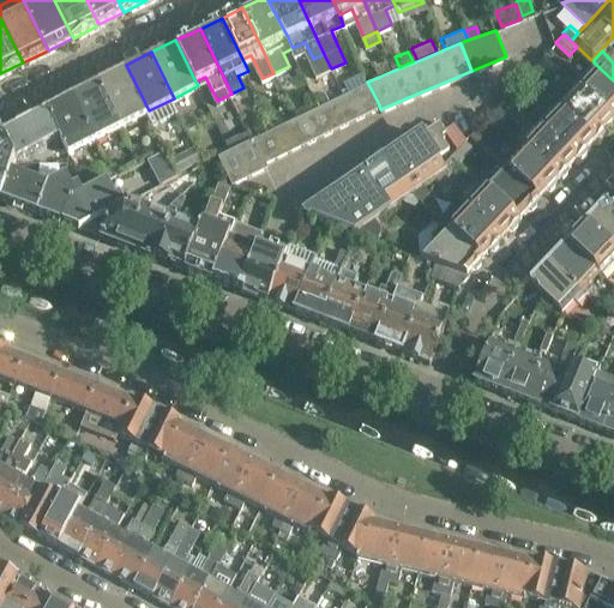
[(560,66),(546,53),(539,61),(553,74),(560,66)]
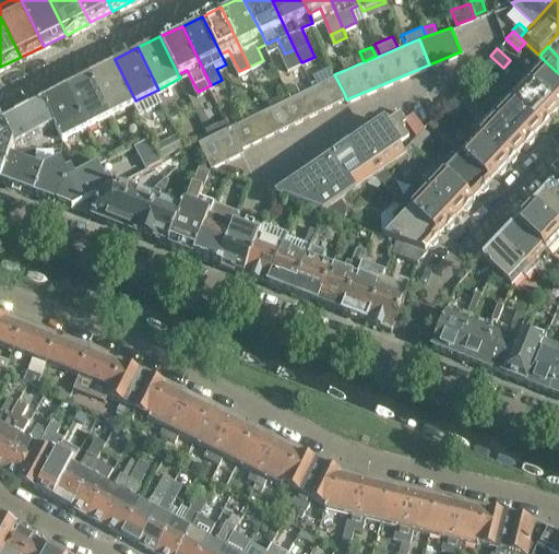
[(345,70),(357,65),(352,52),(340,58),(345,70)]
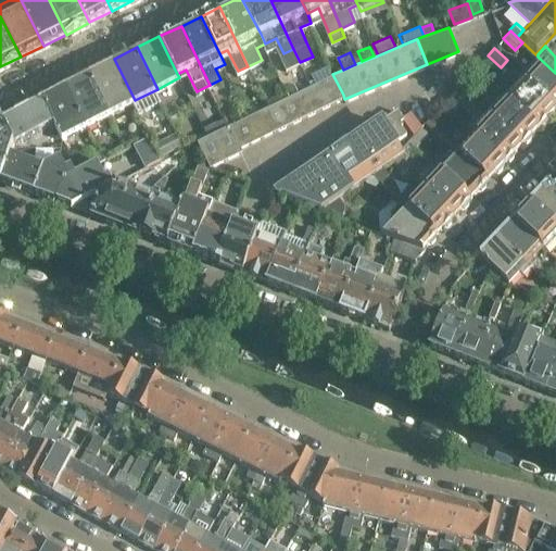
[(555,73),(538,57),(520,75),(555,108),(555,105),(555,73)]
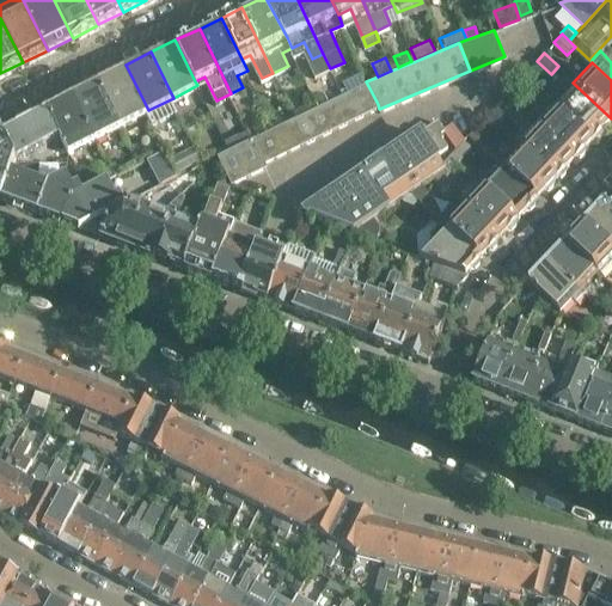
[(126,65),(99,78),(123,123),(148,110),(126,65)]
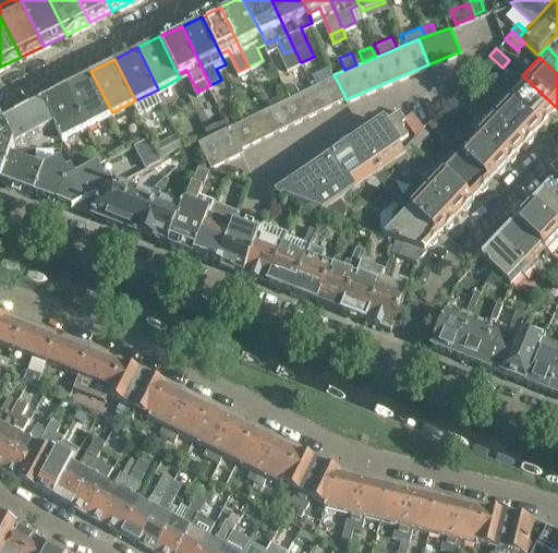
[(476,68),(461,84),(470,93),(471,93),(486,76),(476,68)]
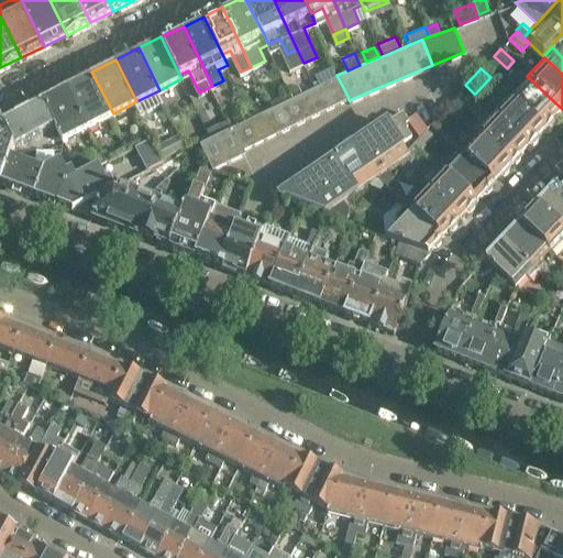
[(91,72),(67,84),(89,126),(113,113),(91,72)]
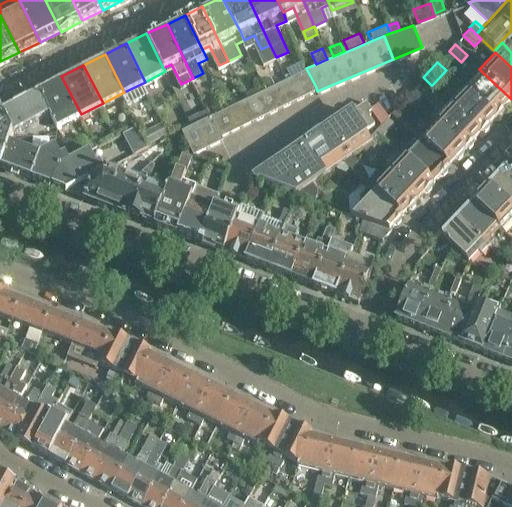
[(306,68),(297,72),(306,92),(316,87),(306,68)]
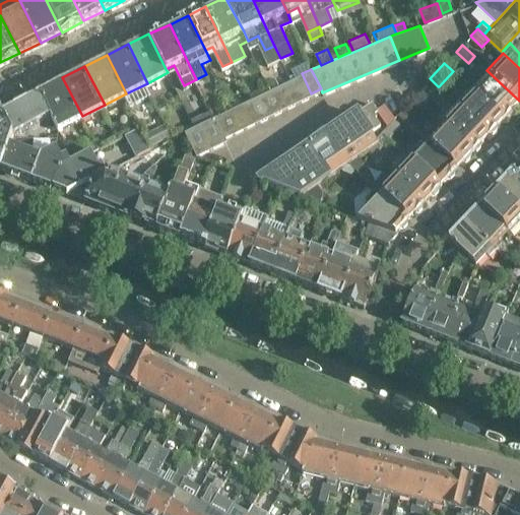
[(486,70),(471,86),(503,117),(506,115),(509,115),(512,111),(513,107),(519,101),(486,70)]
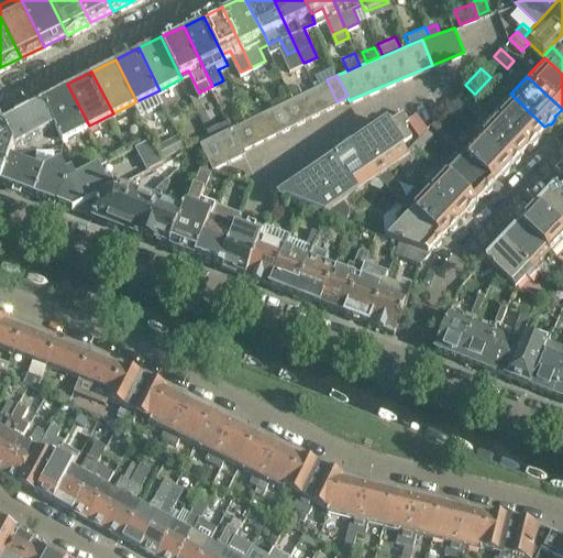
[(327,79),(312,87),(322,109),(337,101),(327,79)]
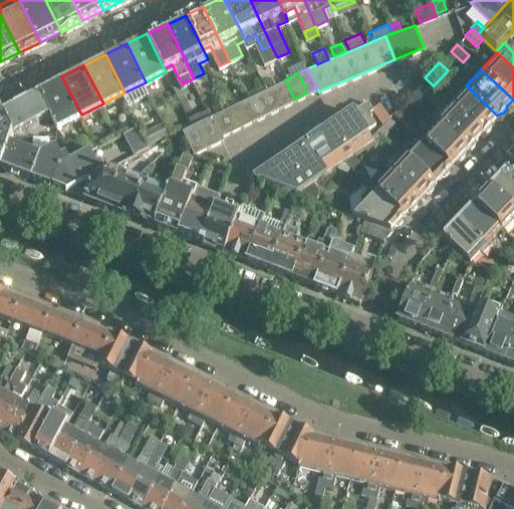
[(61,76),(40,87),(50,111),(57,128),(81,114),(61,76)]
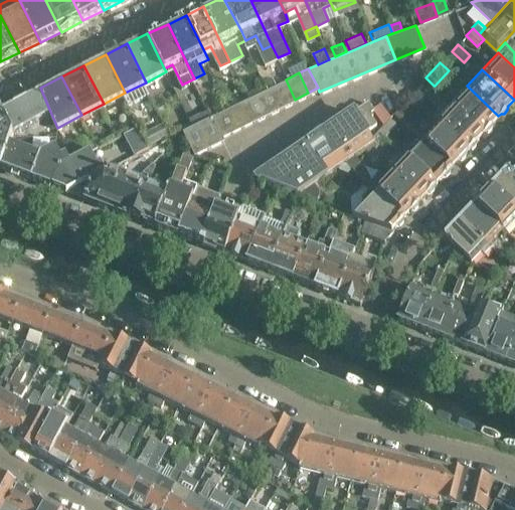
[(286,79),(272,86),(282,106),(295,100),(286,79)]
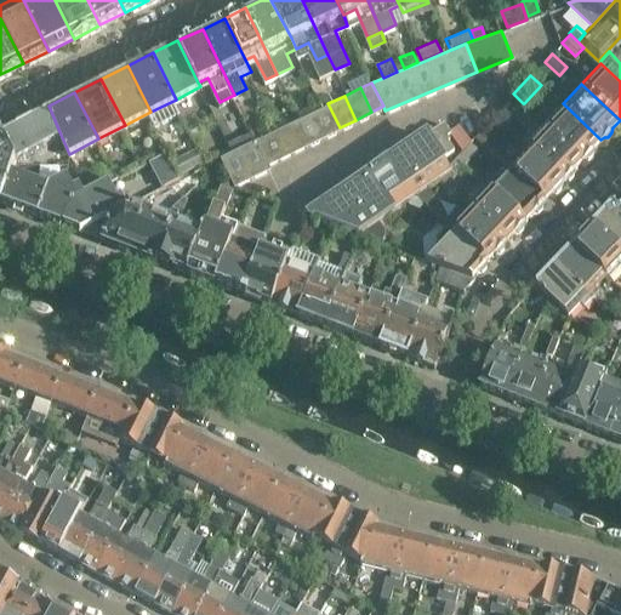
[(312,112),(322,107),(318,100),(296,109),(300,118),(312,112)]
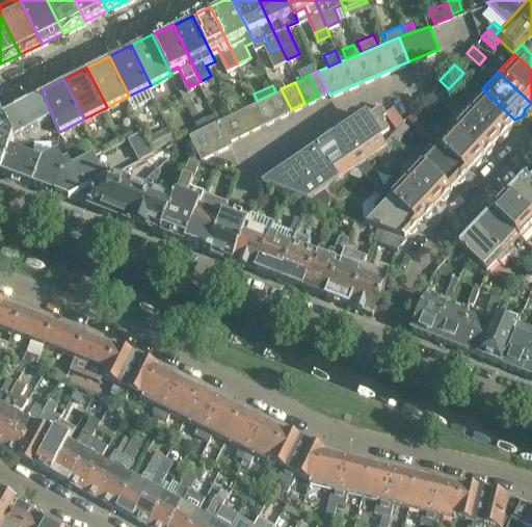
[(275,91),(267,96),(276,116),(291,109),(281,88),(275,91)]
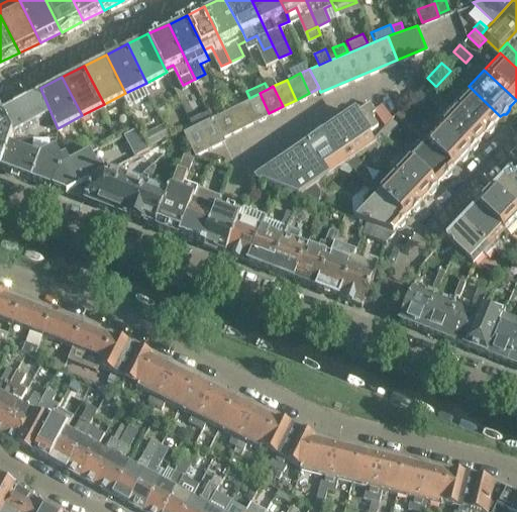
[(485,132),(487,130),(490,130),(494,126),(494,123),(500,116),(469,86),(453,103),(485,132)]
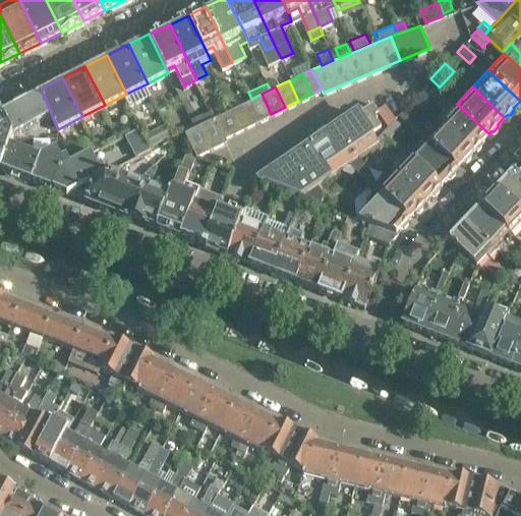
[(41,89),(2,110),(13,133),(51,113),(41,89)]
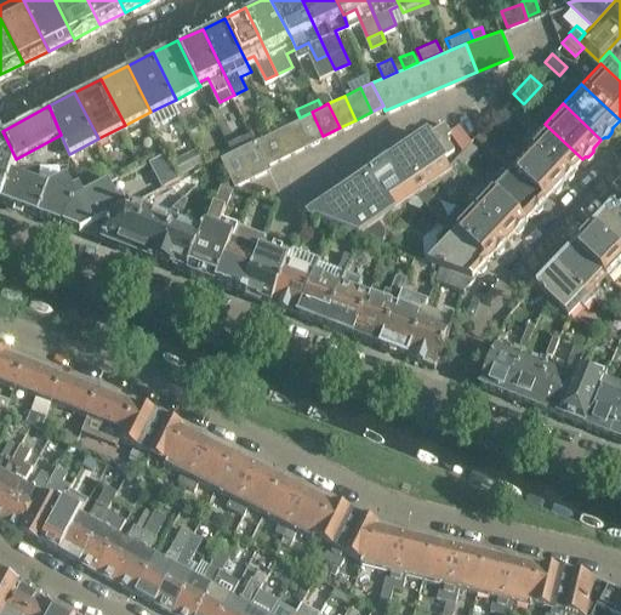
[(503,123),(510,117),(500,107),(494,114),(503,123)]
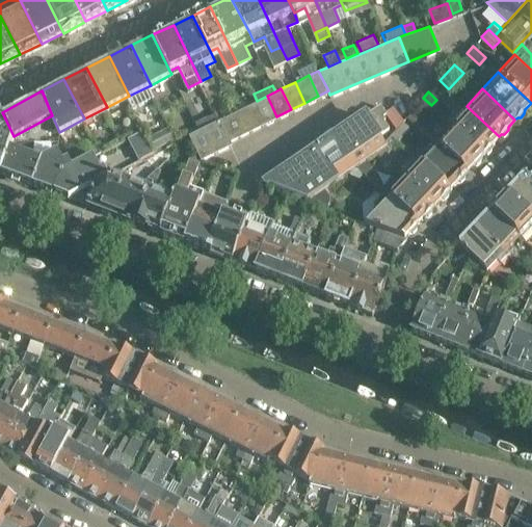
[(255,101),(250,94),(236,101),(240,108),(255,101)]
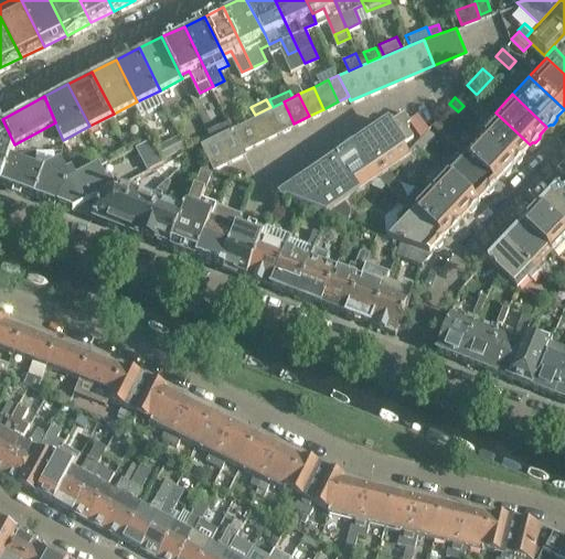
[(273,107),(269,108),(280,130),(294,124),(284,101),(273,107)]
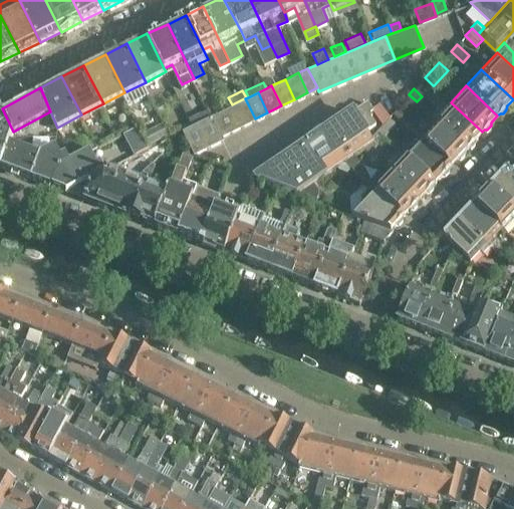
[(245,98),(222,109),(232,130),(255,118),(245,98)]
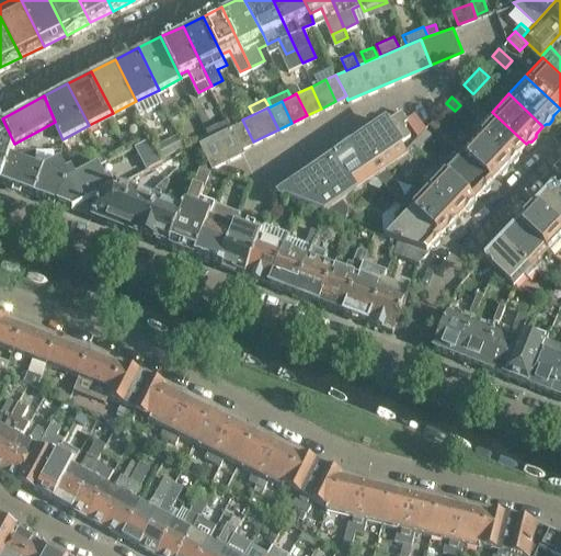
[(407,118),(401,109),(279,192),(279,193),(278,195),(284,196),(284,194),(325,210),(398,159),(408,152),(399,140),(410,133),(404,125),(405,124),(403,121),(407,118)]
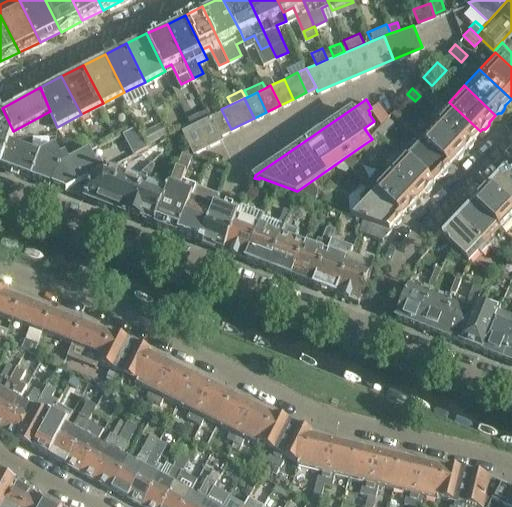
[(449,102),(433,118),(464,148),(480,131),(449,102)]
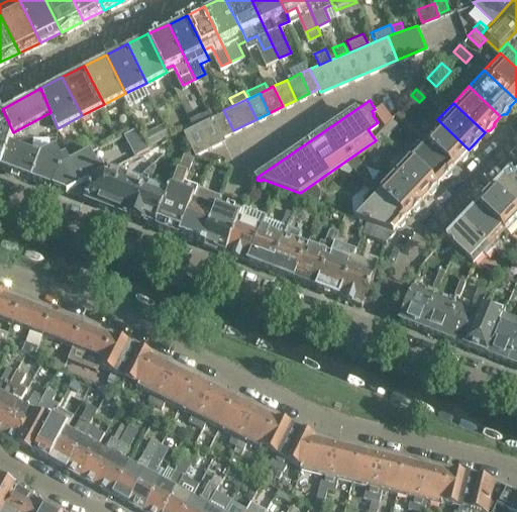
[(410,117),(400,107),(395,111),(405,121),(410,117)]
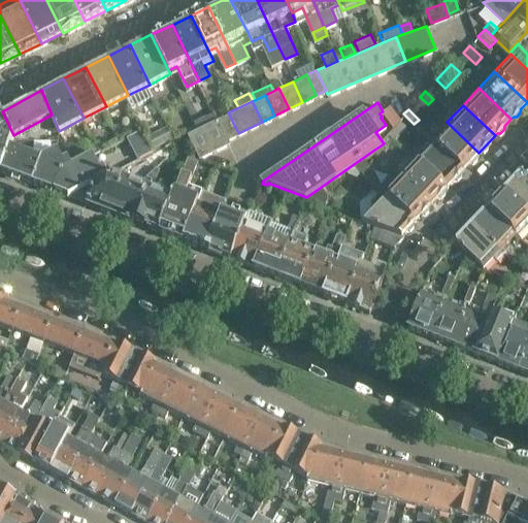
[(2,111),(0,111),(0,167),(2,168),(10,142),(13,135),(2,111)]
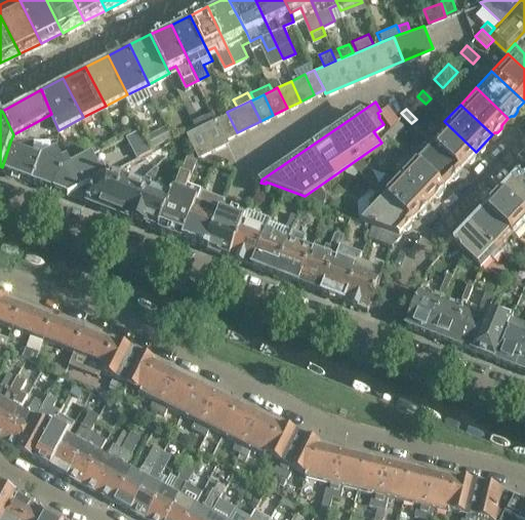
[(195,127),(212,118),(209,112),(192,121),(195,127)]
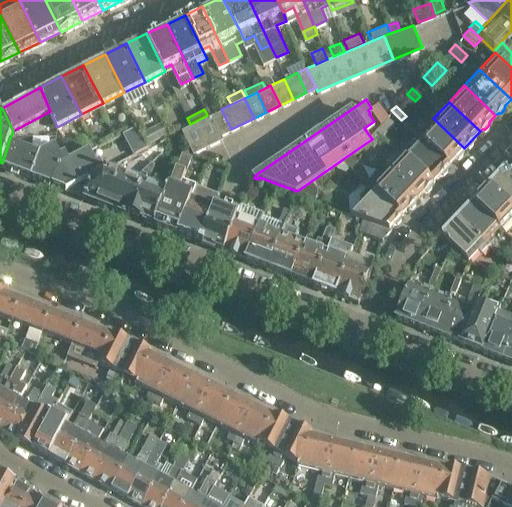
[(221,109),(211,114),(220,134),(231,129),(221,109)]
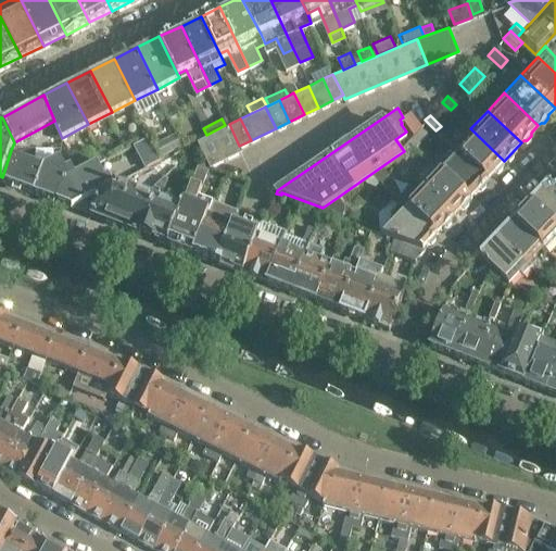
[(142,121),(134,125),(140,138),(149,134),(142,121)]
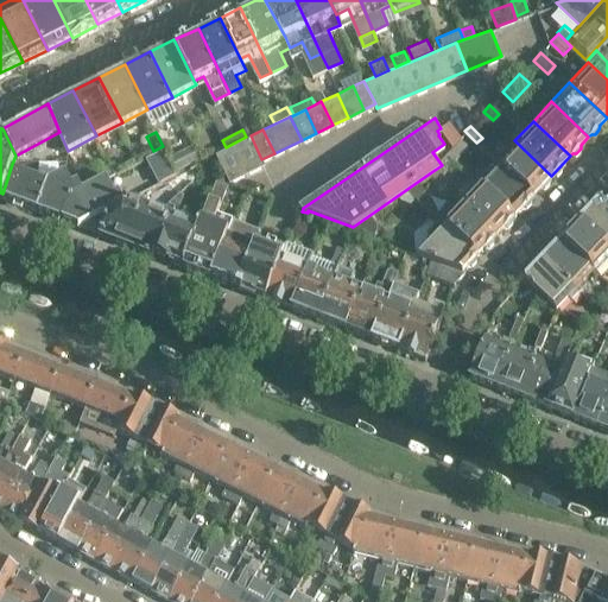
[(221,151),(217,153),(229,181),(264,164),(261,159),(251,135),(221,151)]
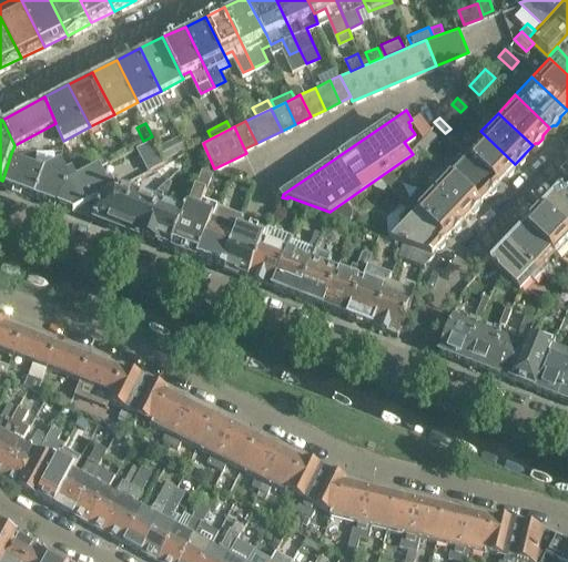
[(437,134),(430,128),(418,140),(425,147),(437,134)]
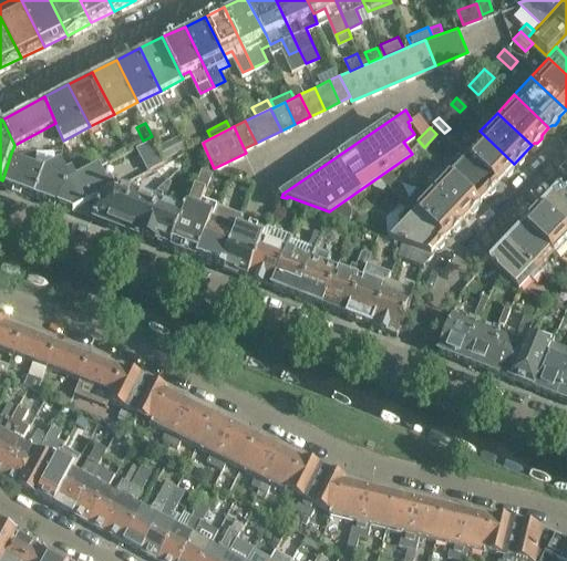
[(178,130),(157,139),(165,155),(186,146),(178,130)]
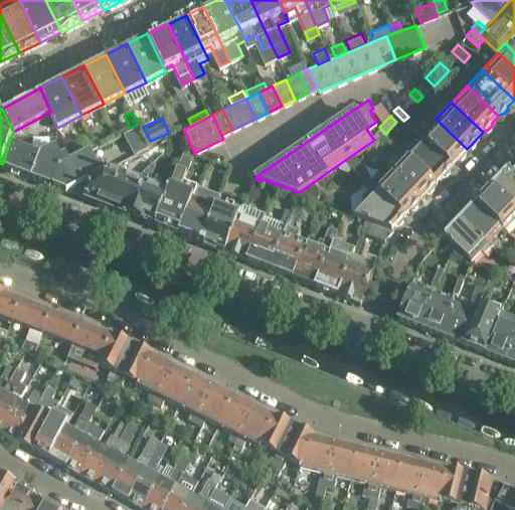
[(187,128),(183,119),(167,126),(172,136),(184,130),(187,128)]
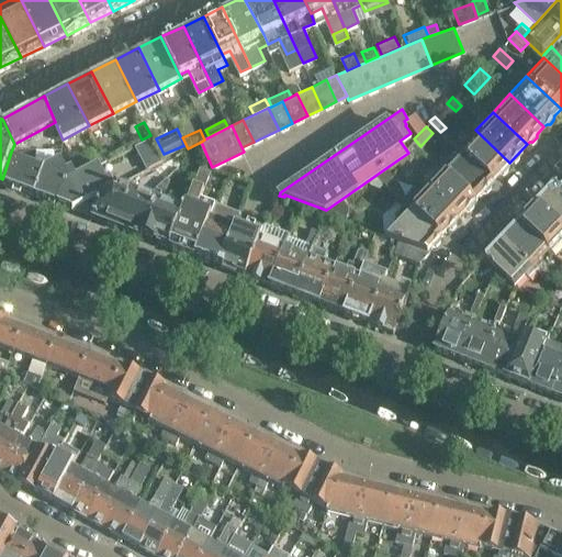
[(475,130),(458,148),(492,181),(501,171),(504,171),(508,167),(508,164),(509,163),(475,130)]
